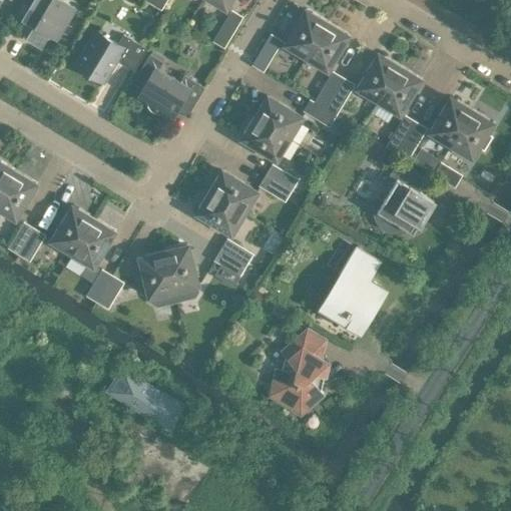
[(35,0),(16,31),(39,45),(46,34),(55,39),(74,8),(60,0),(35,0)]
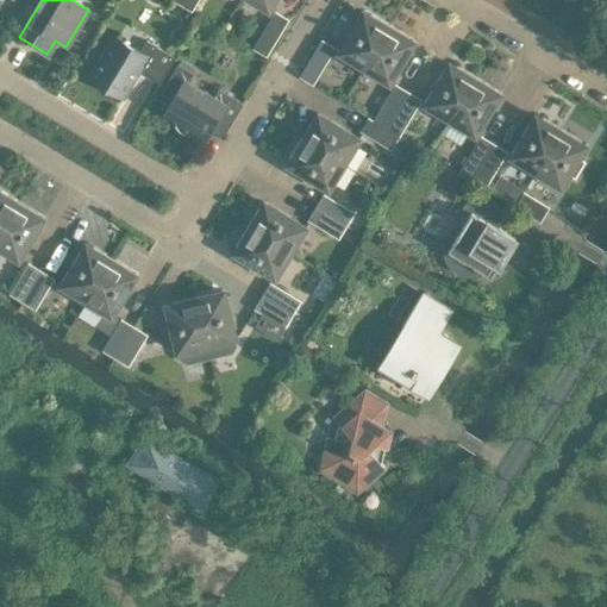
[(191,12),(196,0),(180,0),(177,5),(191,12)]
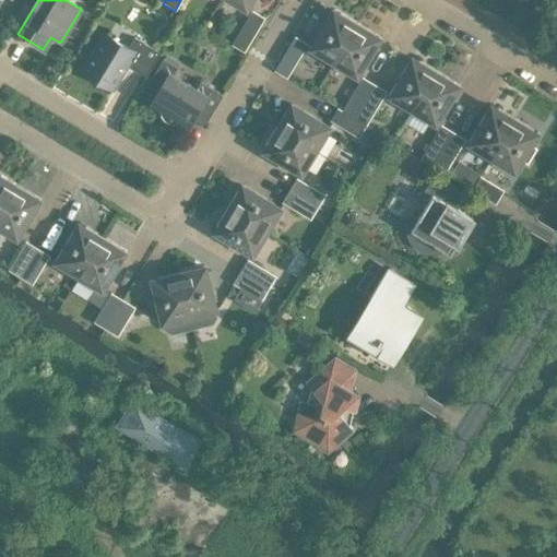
[(224,0),(238,9),(239,7),(245,10),(251,0),(224,0)]
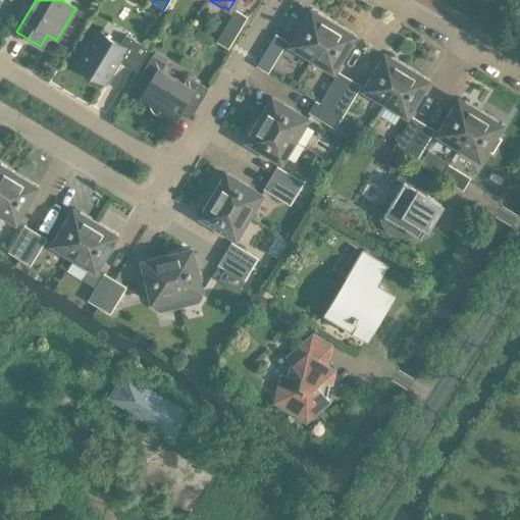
[(216,43),(226,49),(246,18),(235,11),(216,43)]
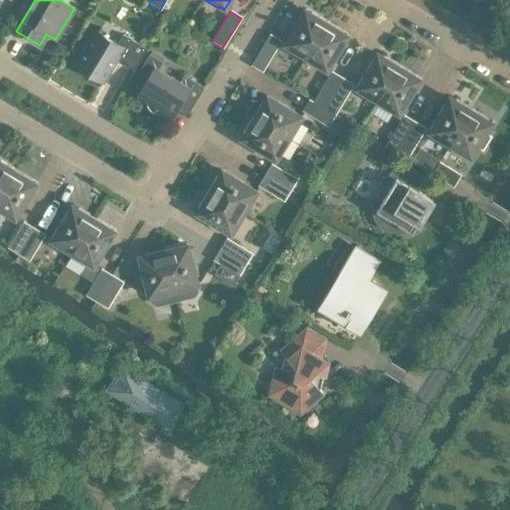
[(304,11),(284,44),(269,35),(251,65),(262,72),(276,49),(286,55),(289,50),(304,59),(326,22),(310,13),(309,14),(304,11)]
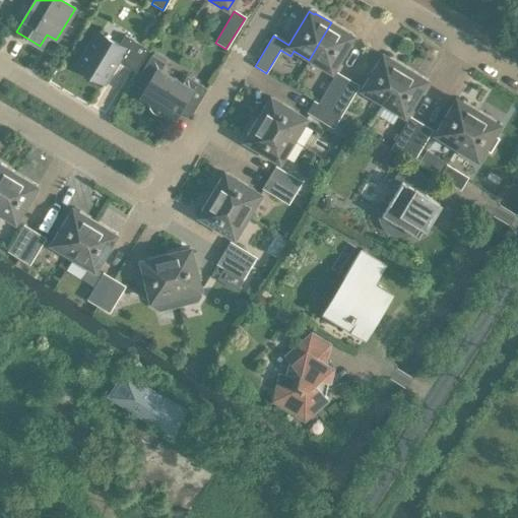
[(346,34),(347,33),(331,22),(309,60),(325,70),(326,68),(331,72),(351,37),(346,34)]
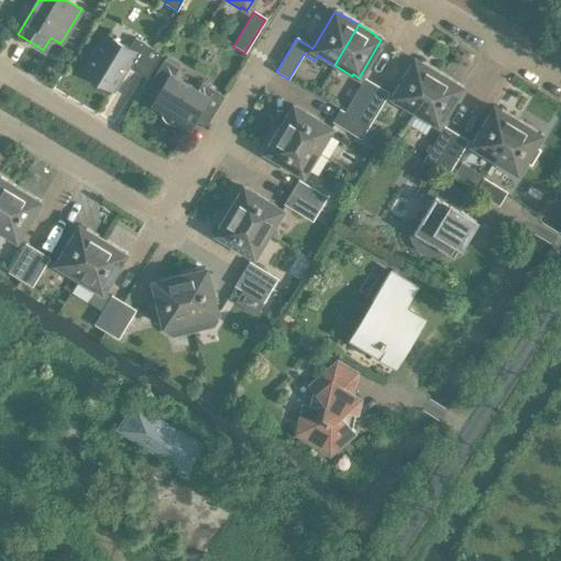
[(161,55),(134,39),(128,50),(106,35),(83,74),(94,80),(95,86),(101,85),(111,90),(127,66),(146,78),(161,55)]
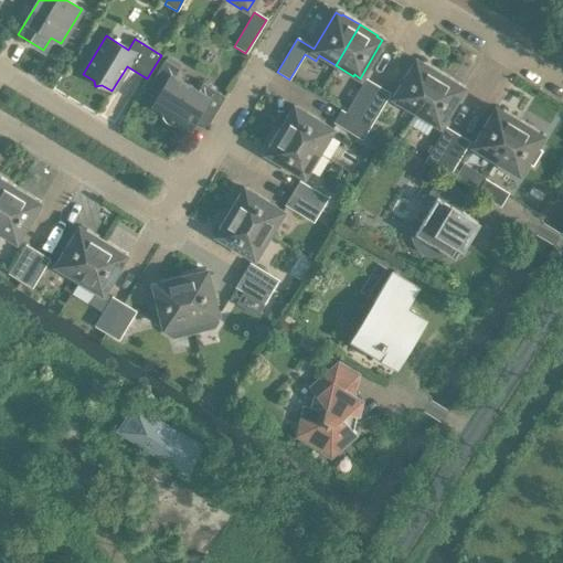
[(153,104),(161,108),(160,110),(160,112),(160,113),(160,115),(161,116),(161,117),(162,119),(162,120),(163,121),(165,123),(166,124),(169,125),(170,126),(173,126),(177,126),(179,125),(181,124),(183,123),(191,127),(197,118),(208,125),(224,97),(203,84),(198,93),(173,78),(179,70),(165,61),(150,85),(160,92),(153,104)]
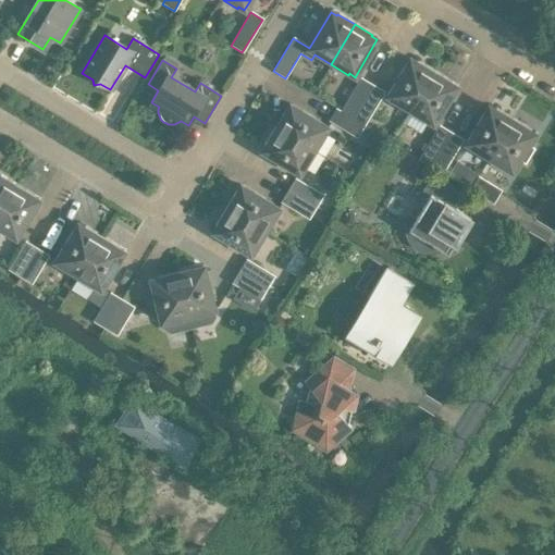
[(393,100),(392,101),(409,112),(433,72),(416,61),(416,63),(409,60),(387,97),(393,100)]
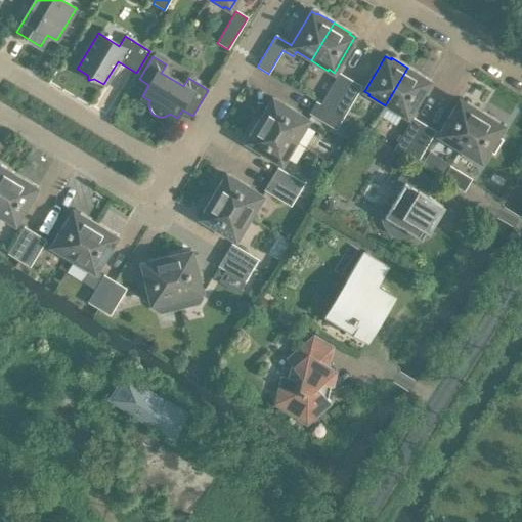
[(423,79),(424,78),(407,68),(385,105),(401,116),(402,114),(407,117),(429,82),(423,79)]
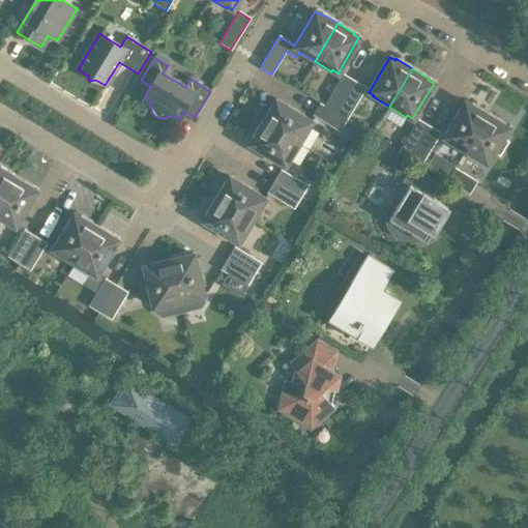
[(343,75),(323,107),(334,113),(353,82),(343,75)]
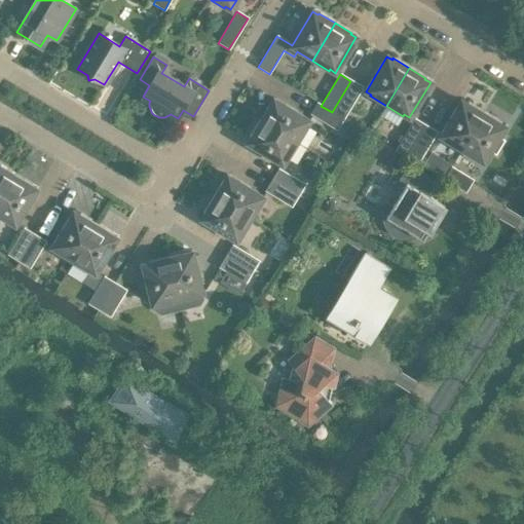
[(350,81),(332,112),(343,119),(362,87),(350,81)]
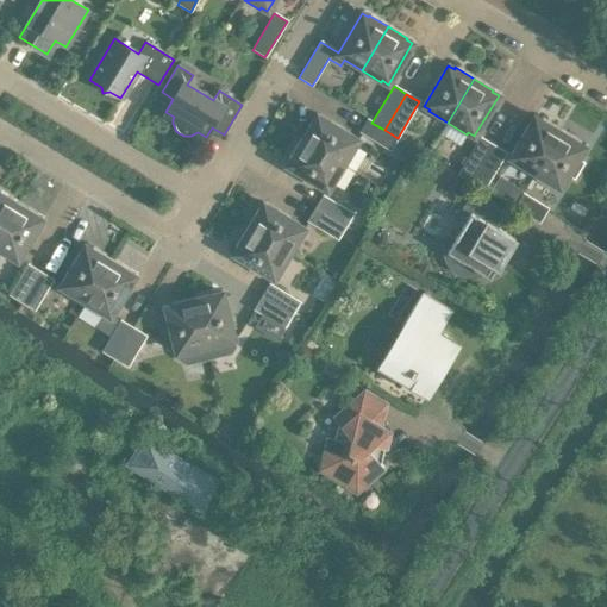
[(356,148),(354,146),(357,141),(317,116),(313,121),(312,120),(300,139),(344,167),(356,148)]
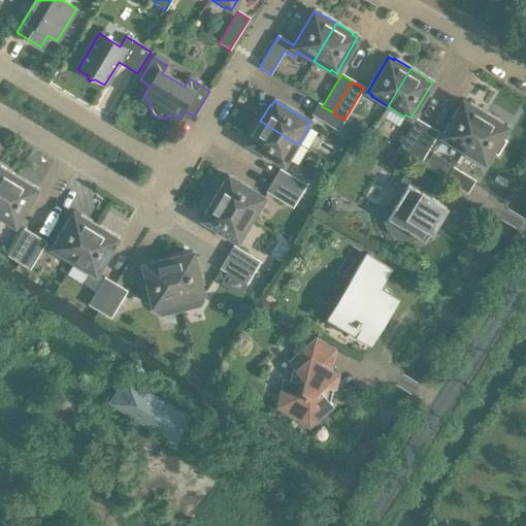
[(447,140),(446,141),(462,152),(486,113),(469,103),(468,104),(463,101),(441,136),(447,140)]
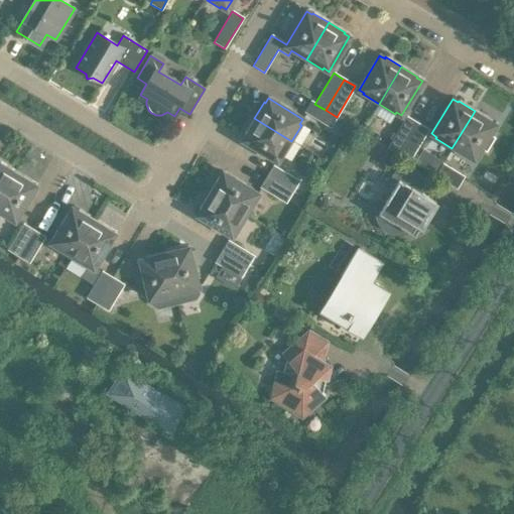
[(303,112),(330,128),(337,117),(326,110),(314,104),(310,101),(303,112)]
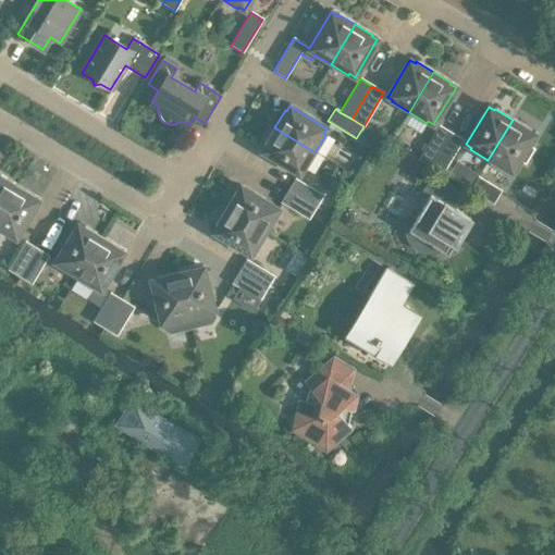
[(534,135),(529,132),(530,130),(513,120),(488,160),(505,170),(506,169),(512,172),(519,160),(525,163),(532,149),(528,146),(534,135)]
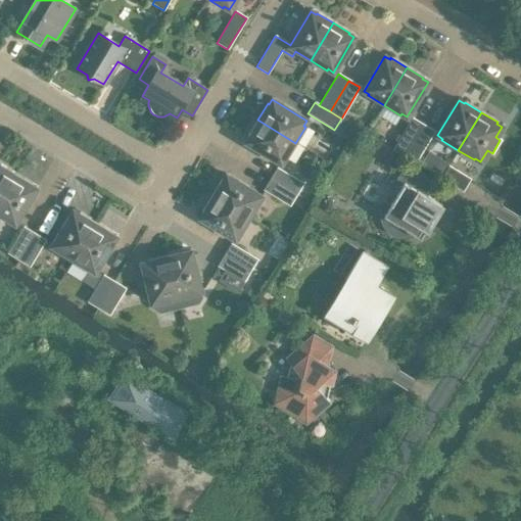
[(412,119),(392,149),(404,156),(423,125),(412,119)]
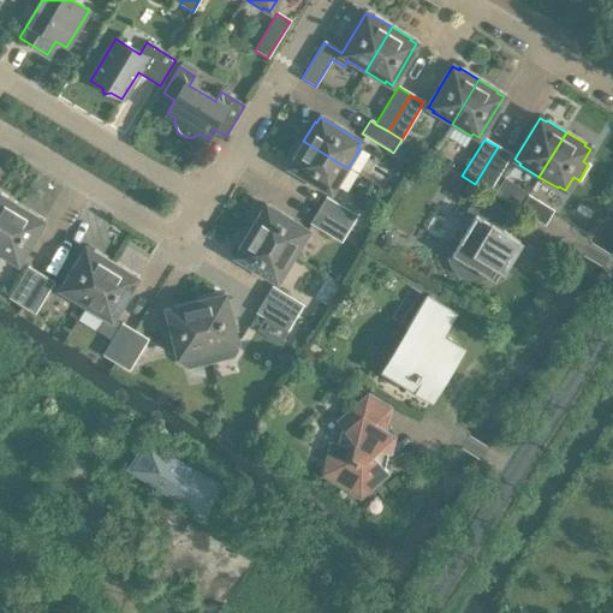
[(290,167),(331,192),(334,186),(335,188),(347,168),(303,141),(291,160),(293,161),(290,167)]
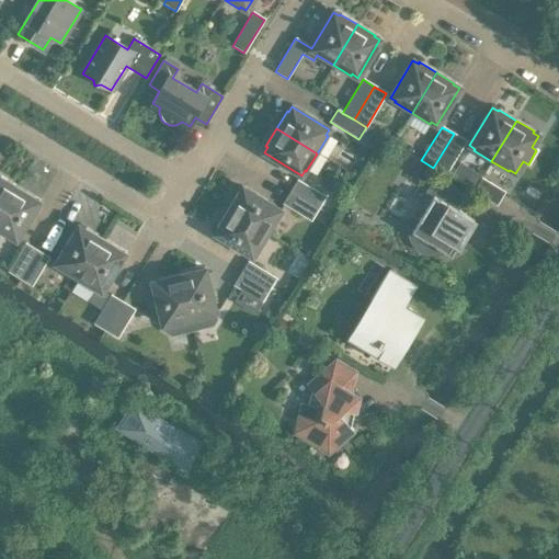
[(445,174),(465,141),(454,134),(433,168),(445,174)]
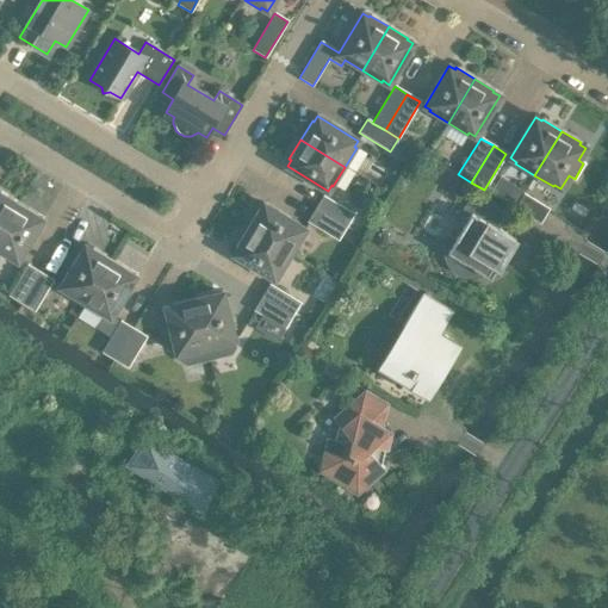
[(433,160),(426,172),(433,177),(441,165),(433,160)]
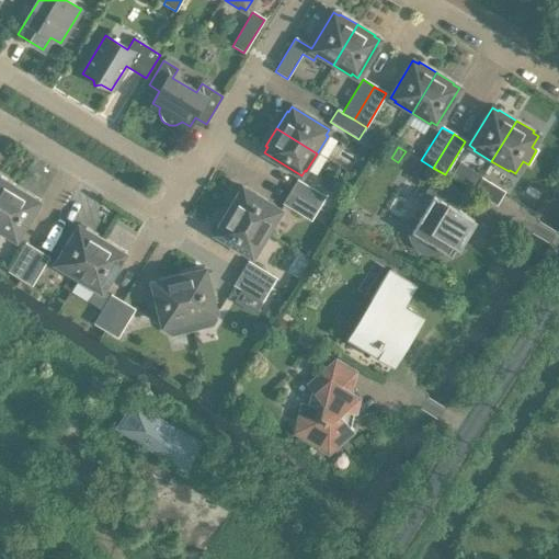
[(409,153),(401,167),(414,174),(422,161),(409,153)]
